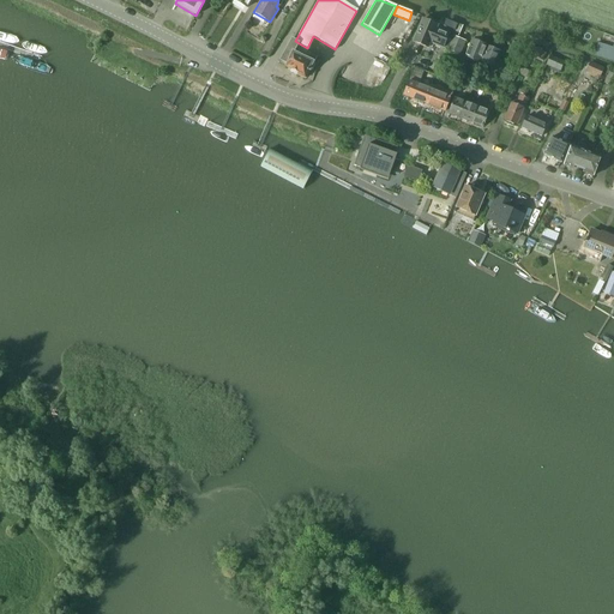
[(435,29),(437,25),(422,19),(413,42),(427,48),(429,42),(443,48),(449,34),(435,29)]
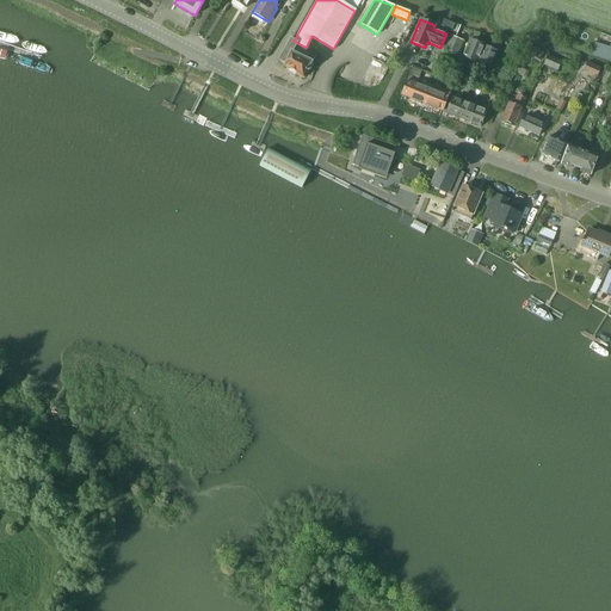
[(455,38),(458,30),(461,26),(456,25),(445,49),(457,55),(462,42),(455,38)]
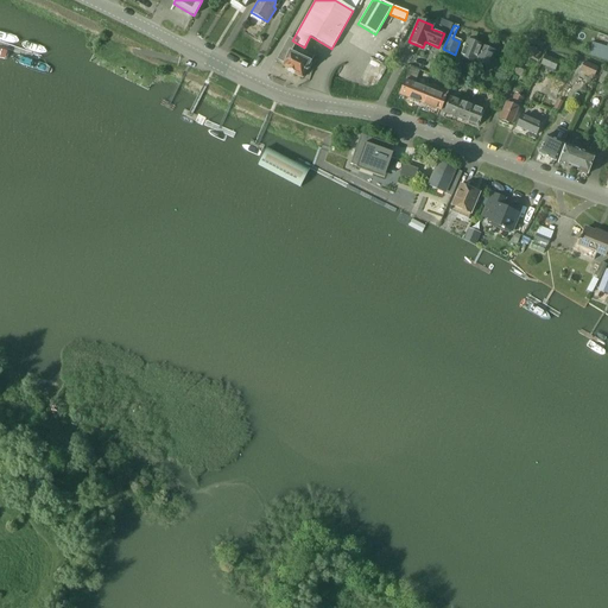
[(468,39),(460,57),(474,63),(481,45),(474,42),(475,39),(469,37),(468,39)]
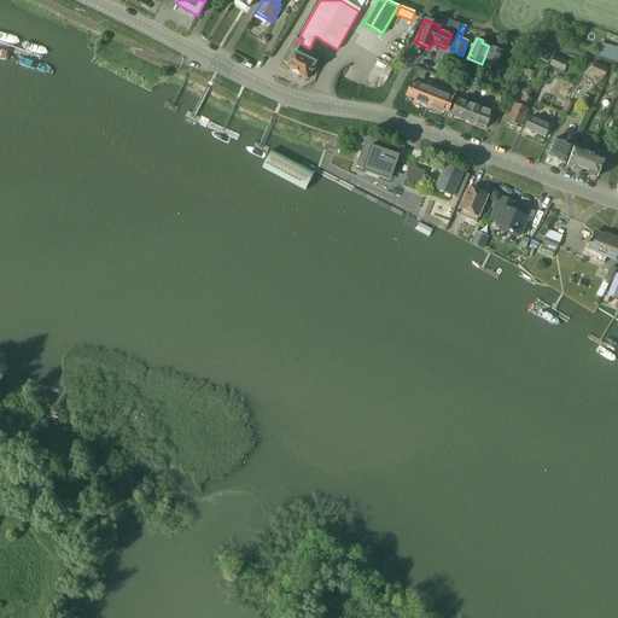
[(310,73),(312,73),(313,71),(314,71),(315,69),(315,68),(316,65),(316,63),(295,53),(301,44),(297,41),(293,39),(281,60),(289,64),(287,68),(293,70),(292,73),(299,76),(307,80),(310,73)]
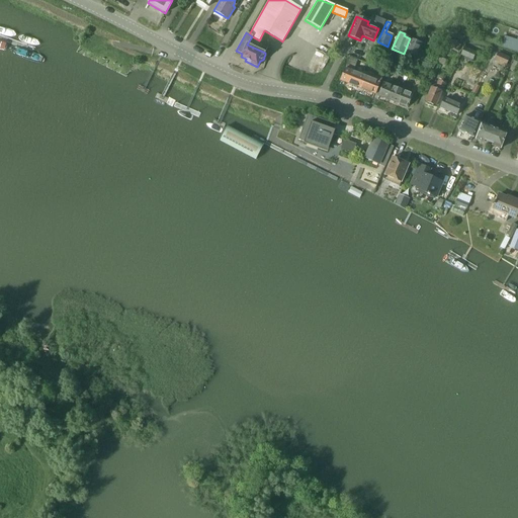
[(517,51),(517,34),(516,40),(504,37),(502,47),(517,51)]
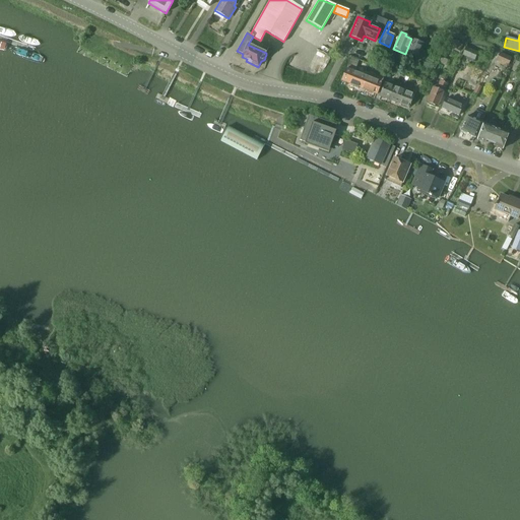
[(442,39),(436,37),(434,36),(430,44),(439,48),(442,39)]
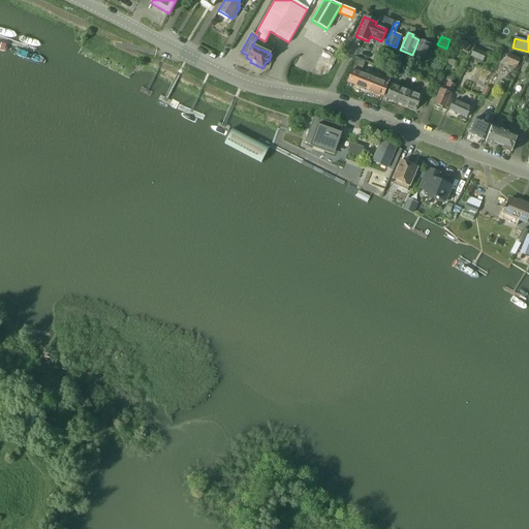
[(425,58),(430,44),(425,42),(419,40),(414,54),(425,58)]
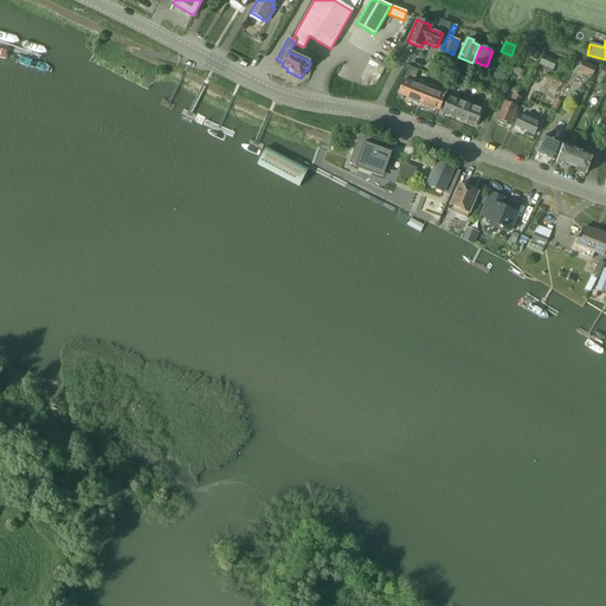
[(527,47),(523,55),(535,59),(539,52),(535,51),(535,49),(530,47),(530,49),(527,47)]
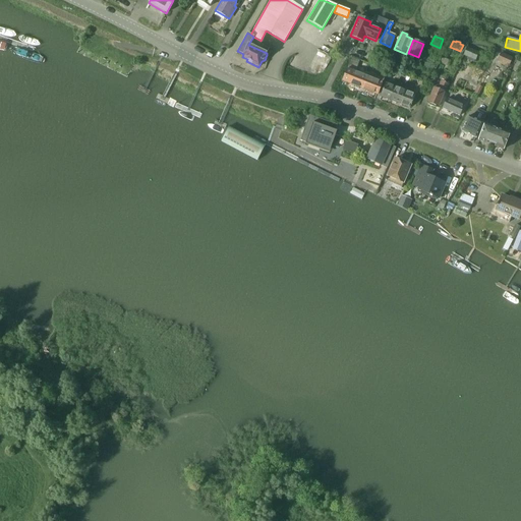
[(463,55),(474,60),(477,52),(466,48),(463,55)]
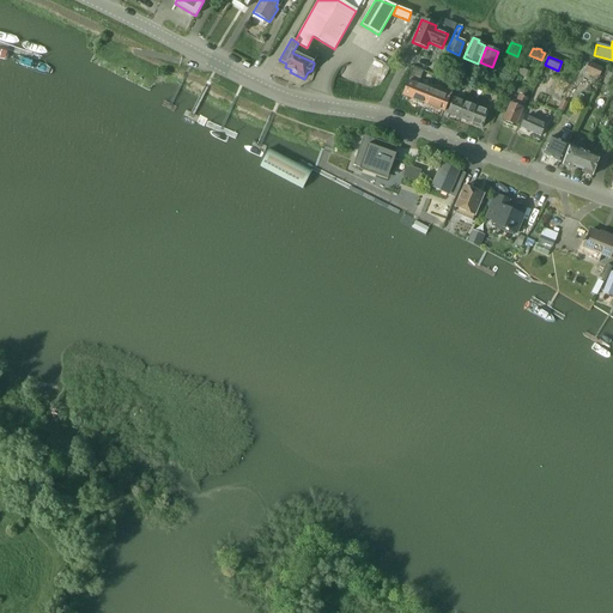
[(588,62),(584,71),(599,78),(602,68),(588,62)]
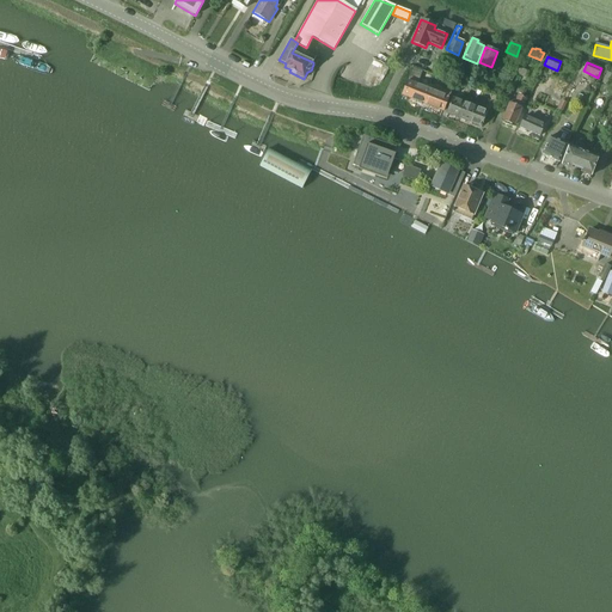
[(412,67),(408,81),(417,85),(422,72),(412,67)]
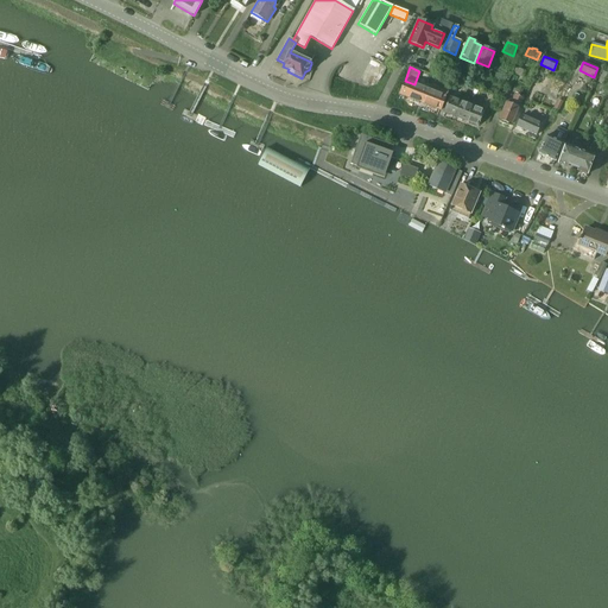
[(607,74),(602,71),(597,82),(605,86),(607,76),(607,74)]
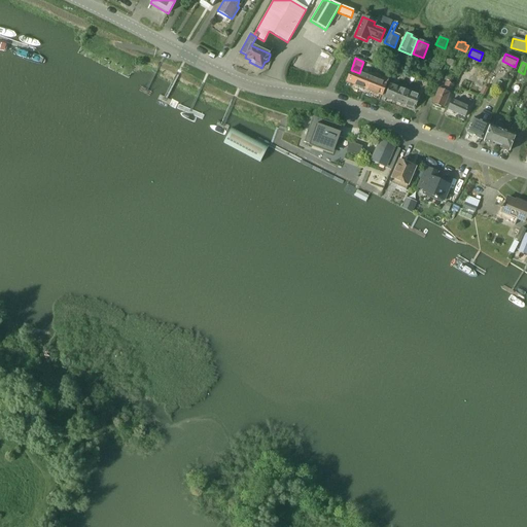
[(346,81),(363,89),(369,76),(359,73),(351,70),(346,81)]
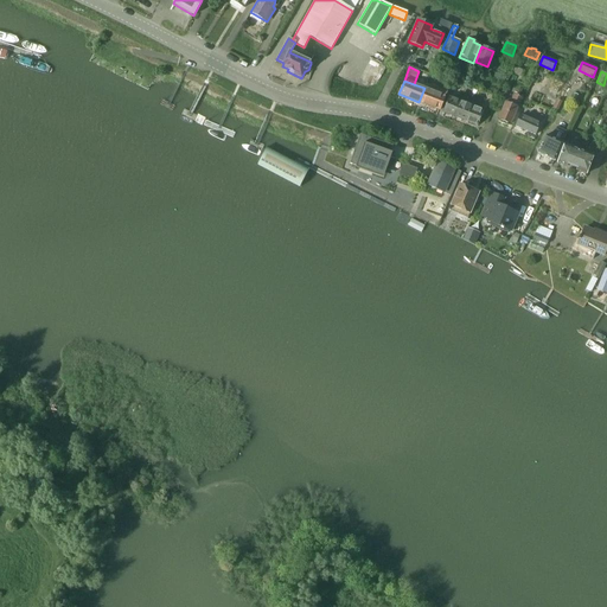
[(425,88),(419,102),(439,110),(445,96),(446,93),(426,84),(425,88)]
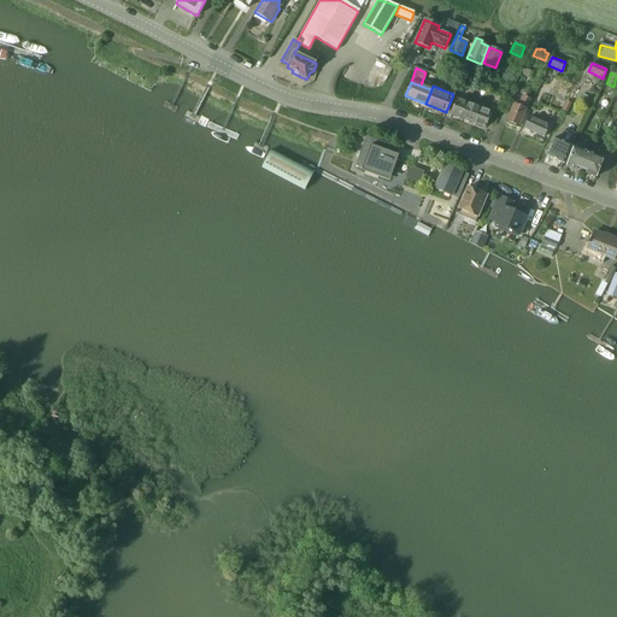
[(600,93),(613,100),(616,93),(603,86),(600,93)]
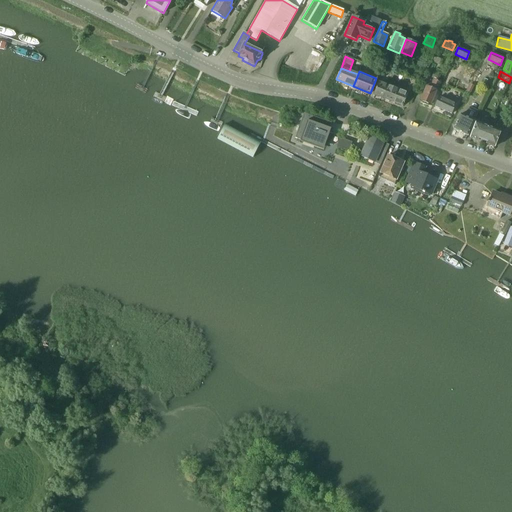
[(430,105),(436,90),(439,82),(434,80),(430,88),(426,86),(420,101),(430,105)]
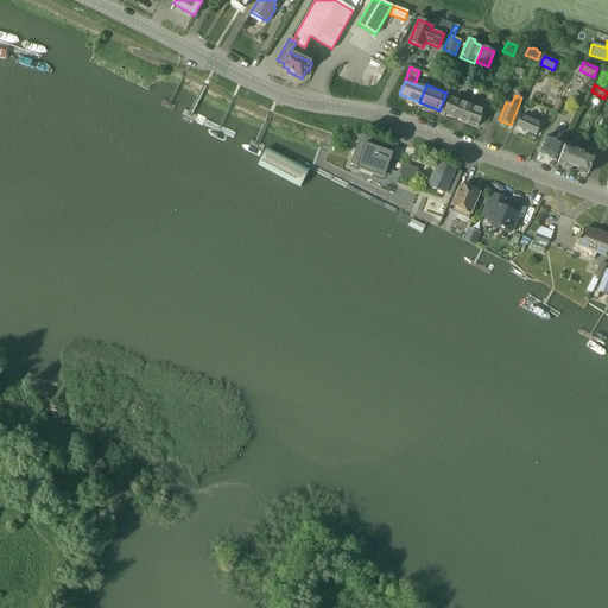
[(443,113),(455,116),(461,102),(449,97),(443,113)]
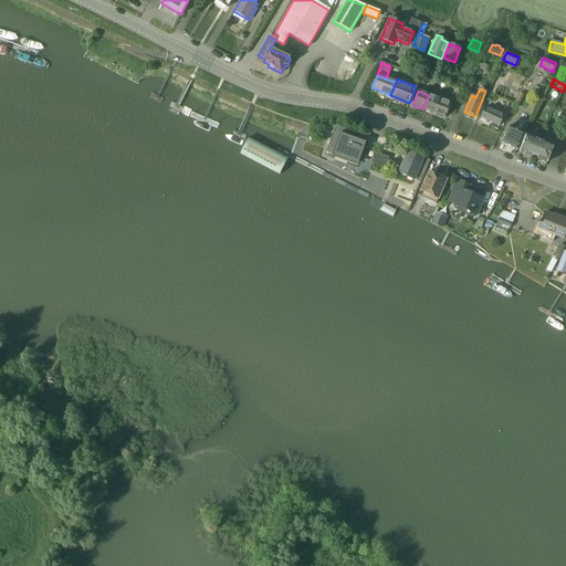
[(429,95),(423,108),(433,113),(440,100),(429,95)]
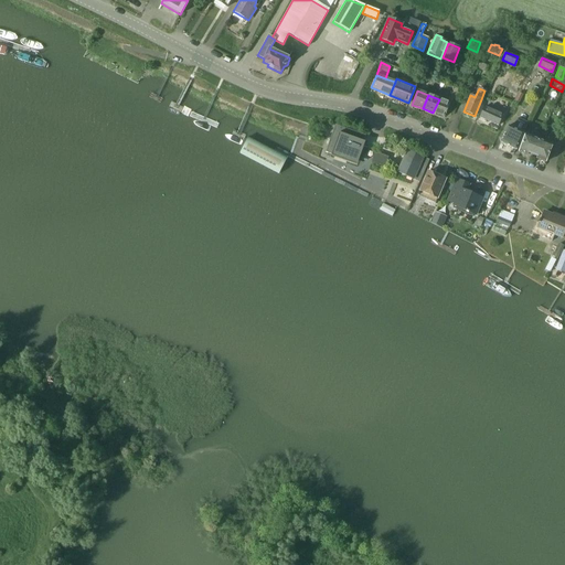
[(439,99),(433,113),(444,117),(449,104),(439,99)]
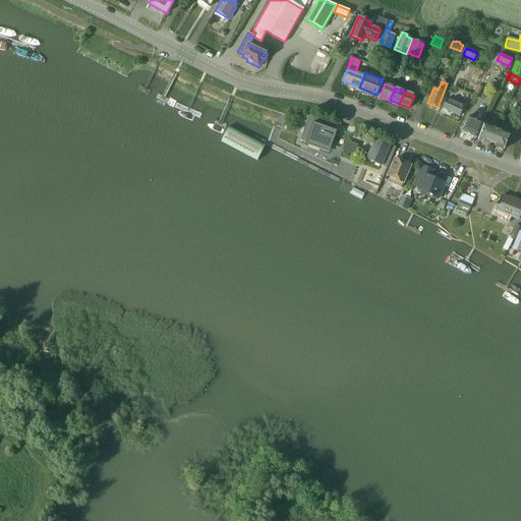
[(459,116),(465,102),(454,97),(452,101),(447,99),(442,109),(459,116)]
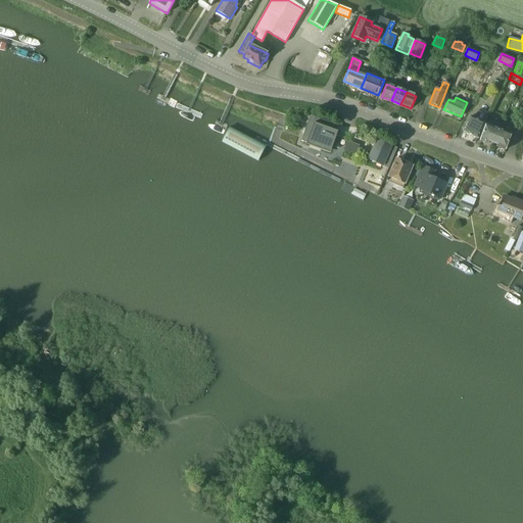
[(310,115),(300,141),(306,143),(310,144),(311,142),(317,143),(318,147),(328,151),(335,131),(337,126),(332,124),(318,119),(310,115)]
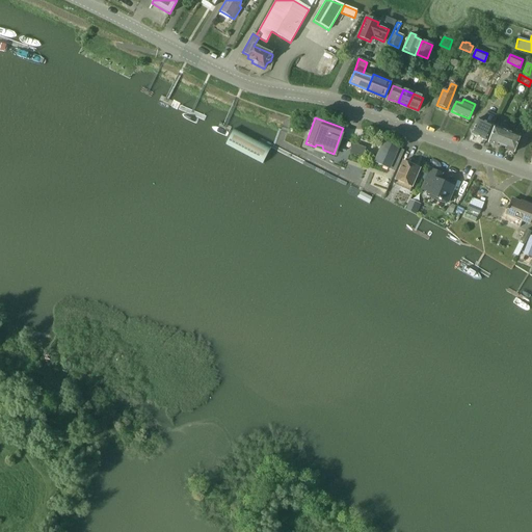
[(485,141),(493,126),(477,120),(471,134),(485,141)]
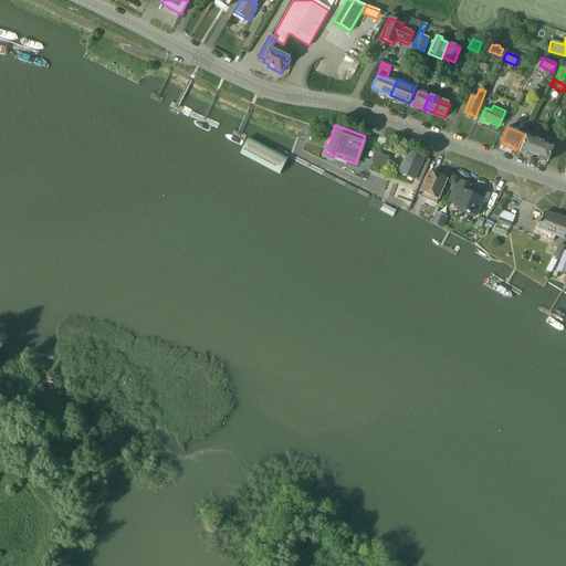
[(530,154),(534,156),(540,142),(526,136),(520,153),(528,156),(530,154)]
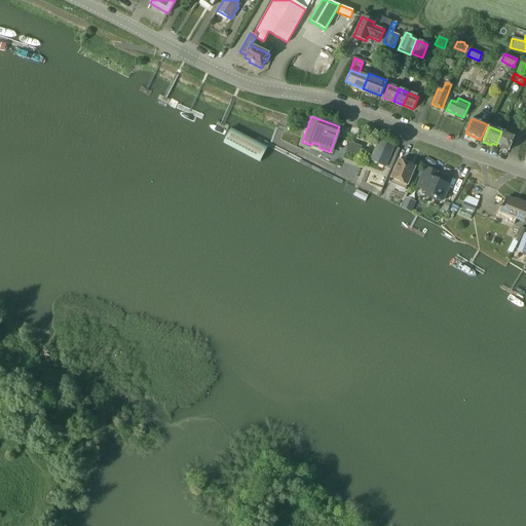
[(501,132),(496,145),(499,146),(499,148),(508,151),(514,136),(501,132)]
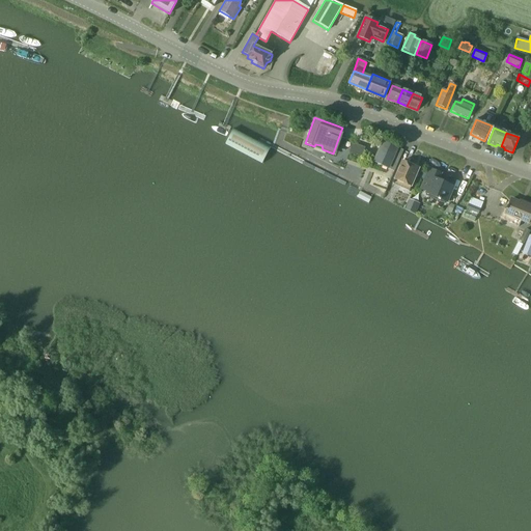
[(383,141),(373,162),(388,168),(394,171),(399,159),(394,156),(397,148),(383,141)]
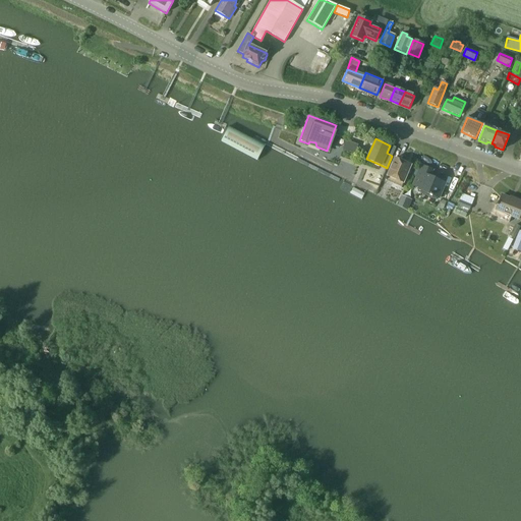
[(395,158),(387,179),(386,180),(402,187),(411,165),(395,158)]
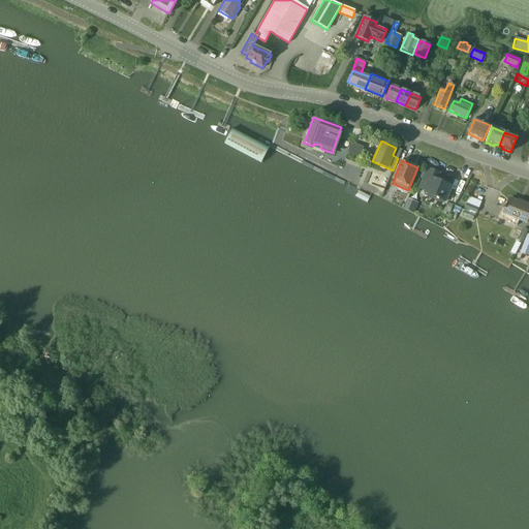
[(445,201),(452,186),(436,180),(439,173),(428,168),(419,188),(425,190),(425,192),(445,201)]
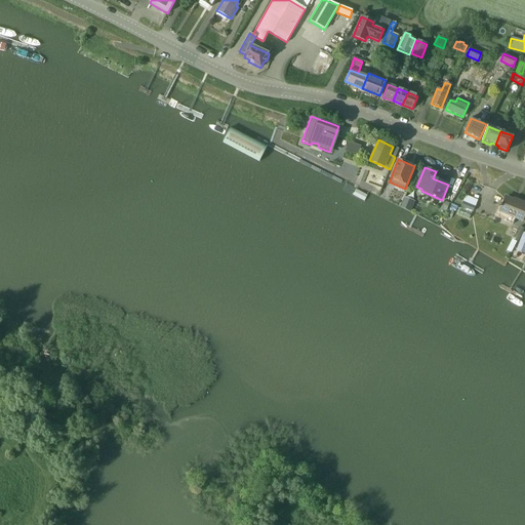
[(522,221),(524,212),(524,202),(514,198),(513,200),(506,197),(502,204),(501,204),(500,206),(498,206),(494,214),(513,223),(515,218),(522,221)]
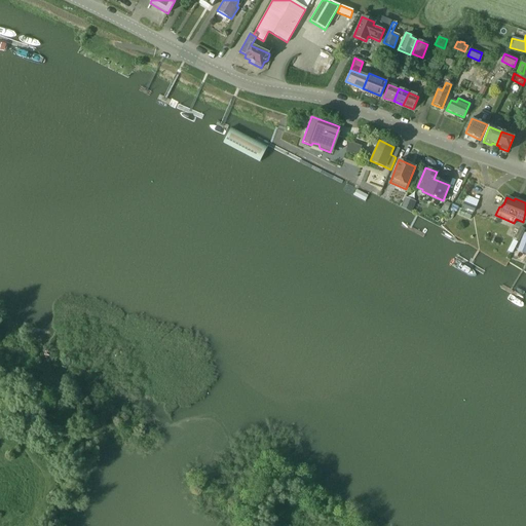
[(461,208),(474,212),(476,207),(463,202),(461,208)]
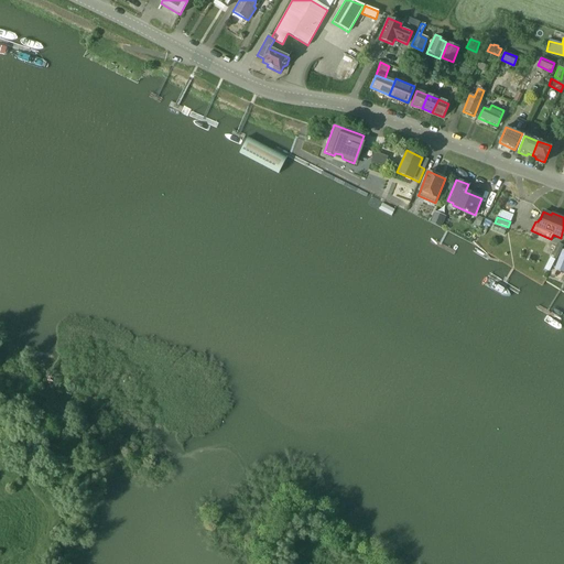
[(503,236),(506,229),(494,225),(491,230),(503,236)]
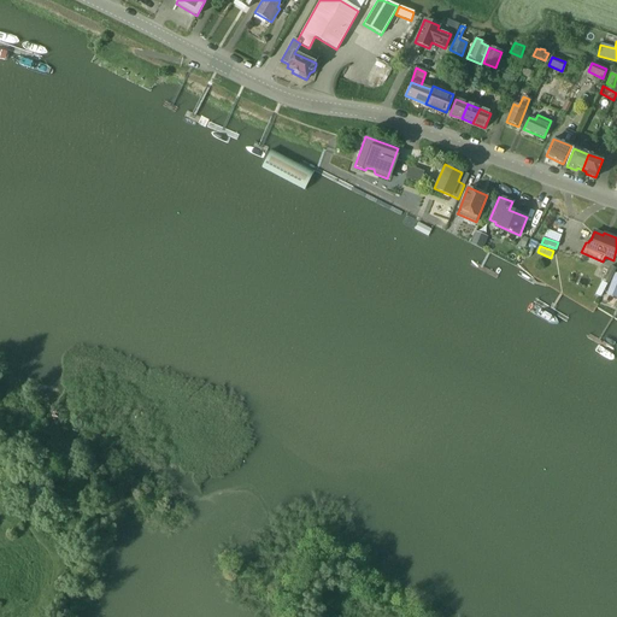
[(610,266),(604,280),(610,283),(616,269),(610,266)]
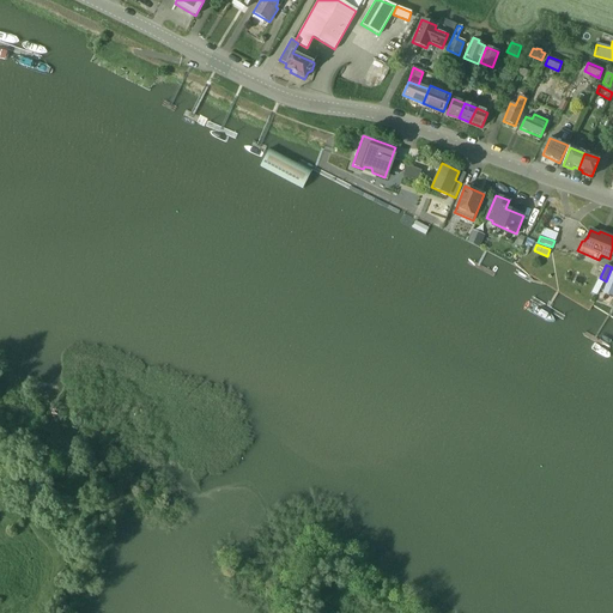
All buildings are outlined.
